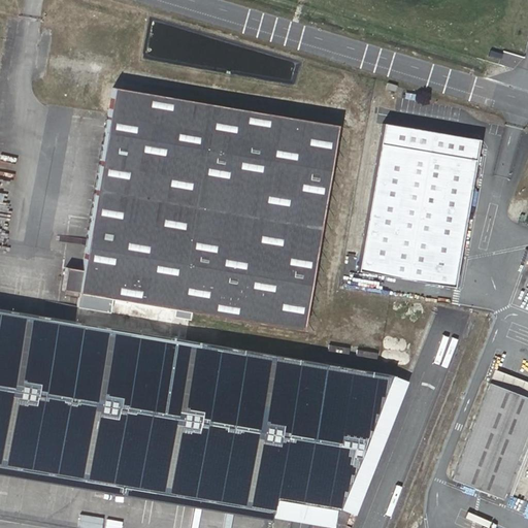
[(300,326),(328,129),(117,90),(84,271),(62,267),(59,286),(78,290),(72,324),(0,310),(0,463),(101,482),(99,491),(135,497),(136,488),(253,508),(252,519),(273,523),(275,515),(277,502),(341,514),(392,375),(184,341),(191,310),(300,326)]
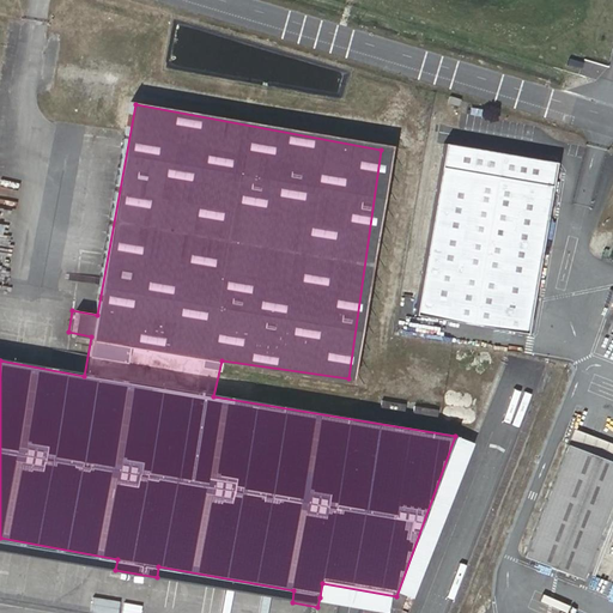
[(448,143),(418,314),(527,333),(557,162),(448,143)]
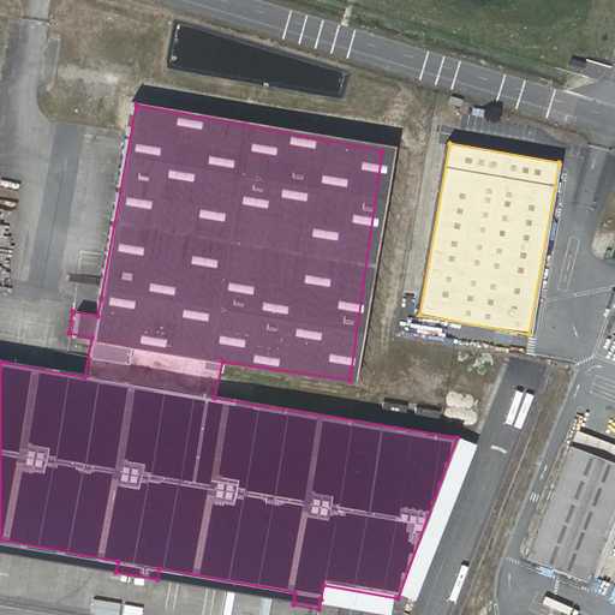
[(614,515),(614,465),(569,448),(527,556),(590,580),(614,515)]
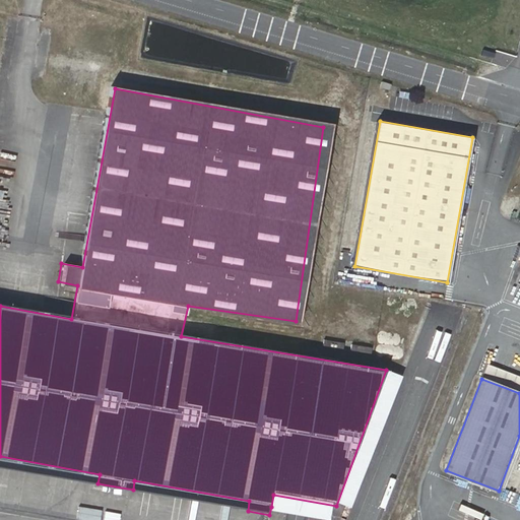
[(100,474),(0,456),(0,467),(98,483),(100,474)]
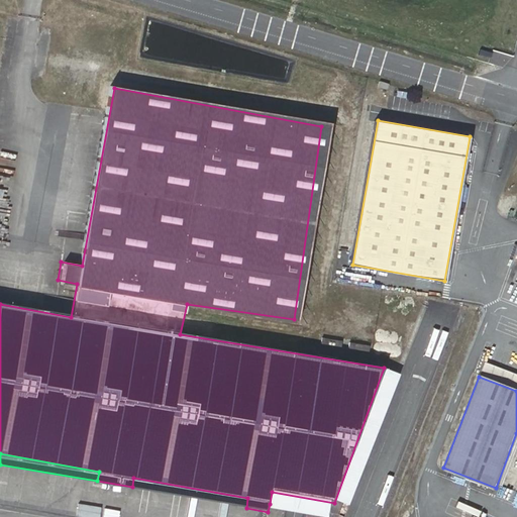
[(133,478),(132,487),(246,508),(247,498),(133,478)]
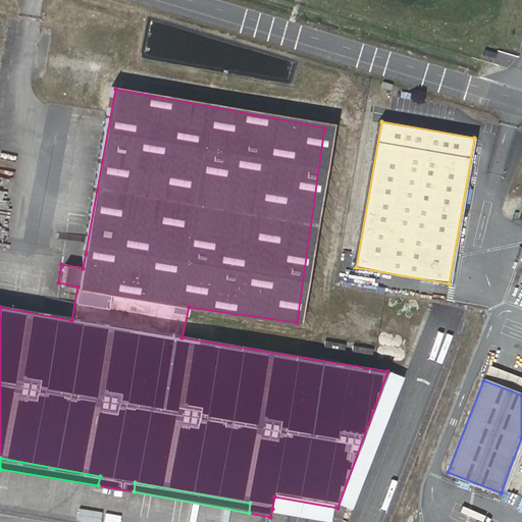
[(334,521),(337,508),(274,497),(272,509),(334,521)]
